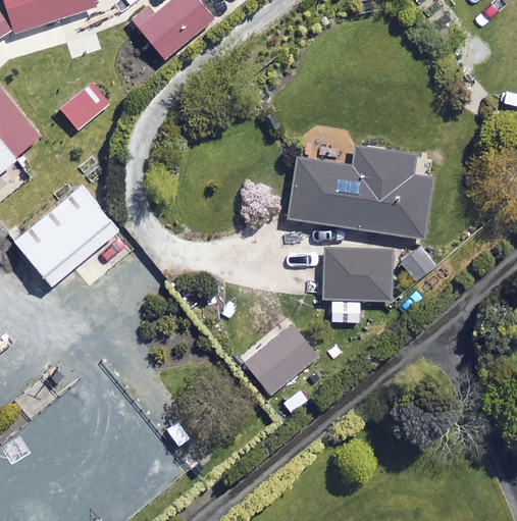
[(7,0),(0,4),(0,41),(18,30),(21,37),(98,8),(94,0),(7,0)]
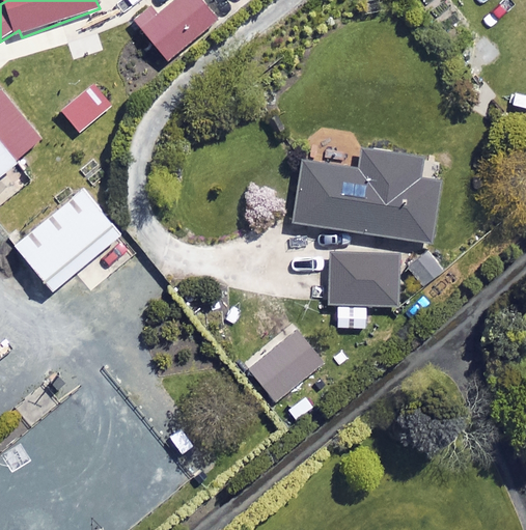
[(218,21),(199,0),(173,0),(140,30),(169,63),(218,21)]
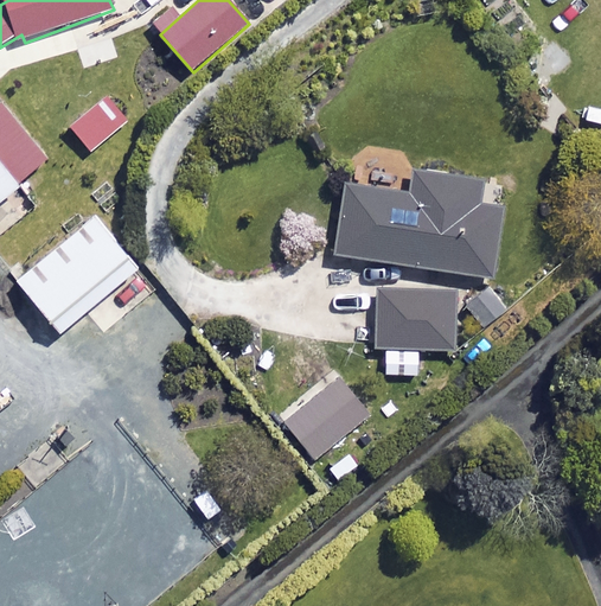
[(125,126),(103,99),(74,122),(95,150),(125,126)]
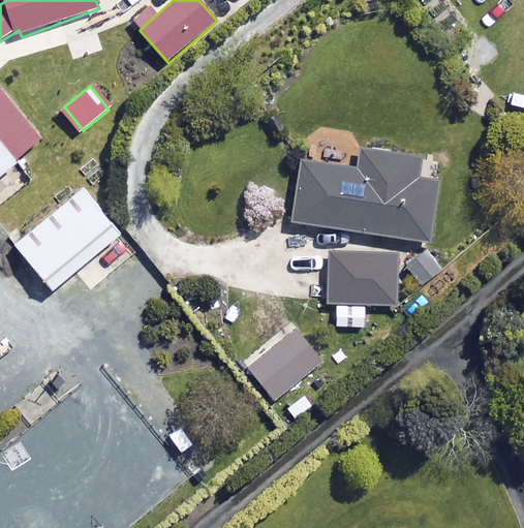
[(0,175),(43,138),(1,88),(0,88),(0,175)]
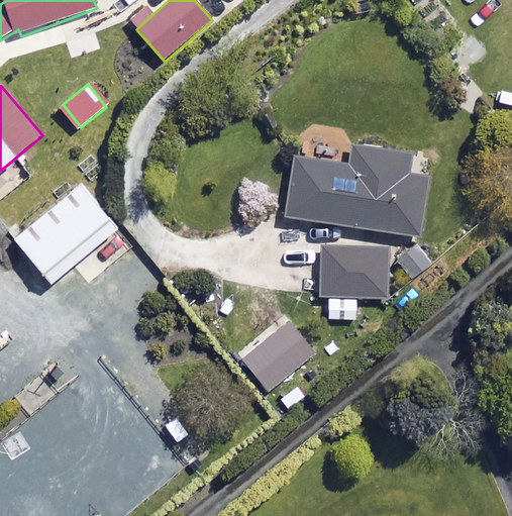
[(420,236),(428,178),(409,175),(412,156),(352,146),(349,165),(296,157),(287,217),(420,236)]
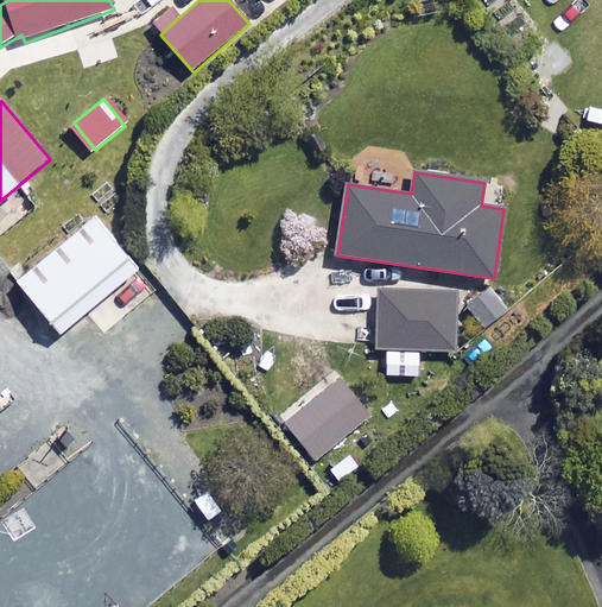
[(27,194),(0,216),(0,239),(39,207),(27,194)]
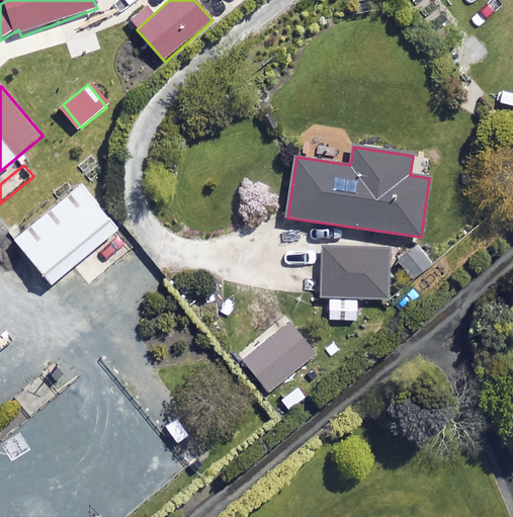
[(121,227),(82,179),(11,238),(51,285),(121,227)]
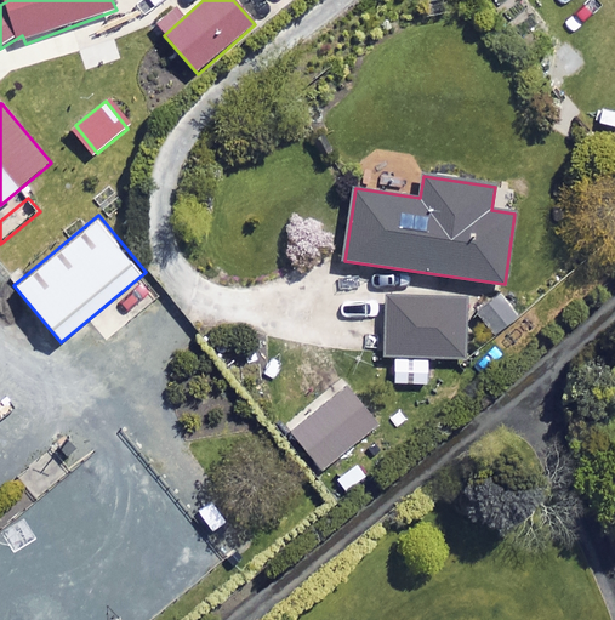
[(468,297),(386,293),(382,356),(465,359),(468,297)]
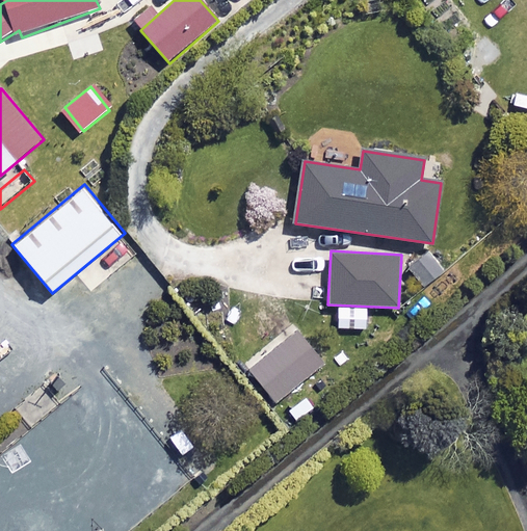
[(369,309),(337,308),(337,330),(369,330),(369,309)]
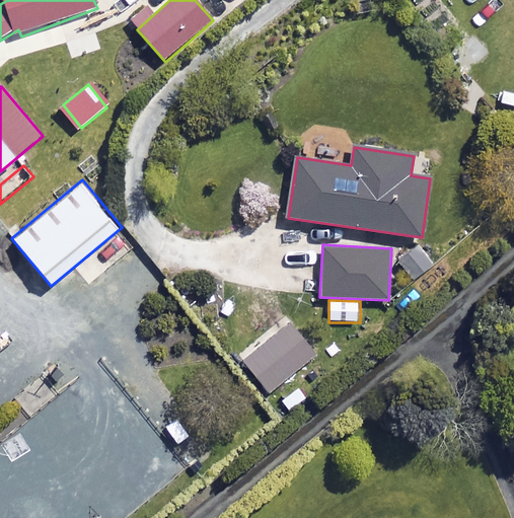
[(320,354),(291,319),(243,359),(273,394),(320,354)]
